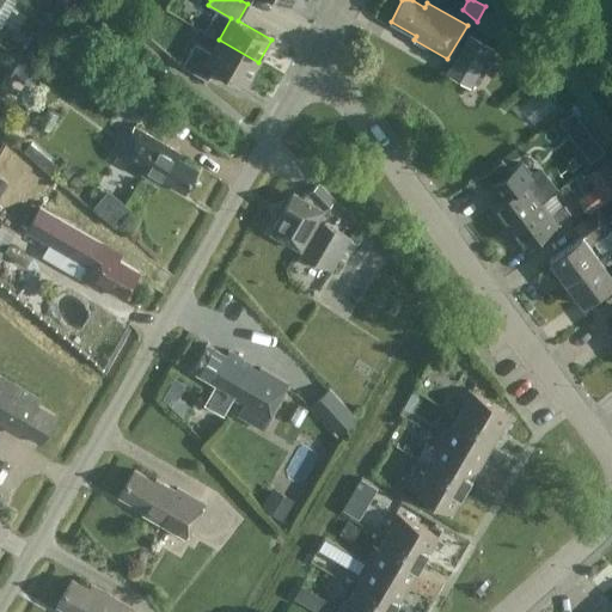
[(494,46),(469,31),(446,71),(471,85),(494,46)]
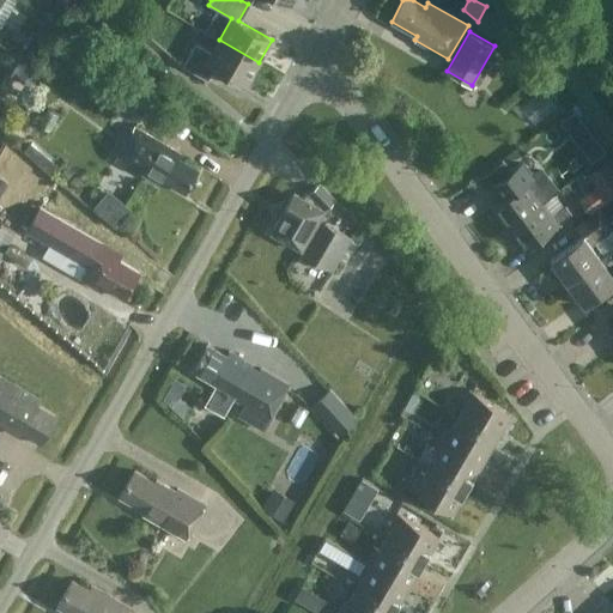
[(259,62),(219,40),(212,53),(195,43),(182,66),(207,80),(214,67),(246,85),(259,62)]
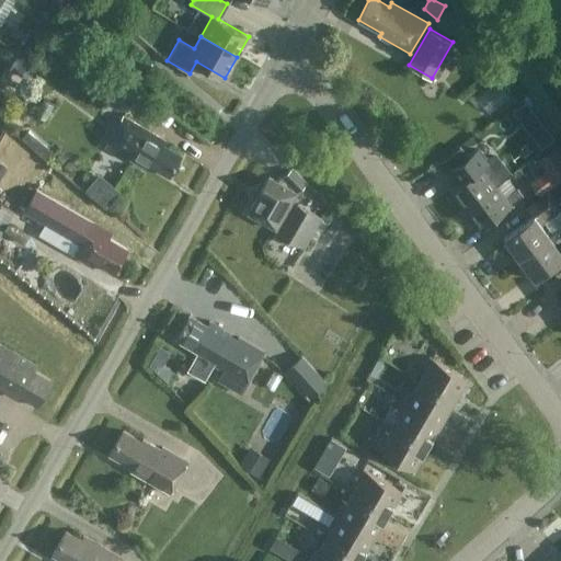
[(19,92),(35,64),(19,55),(3,82),(19,92)]
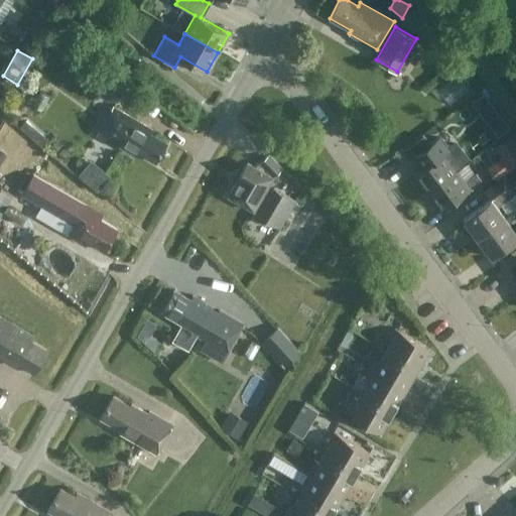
[(116,101),(123,88),(97,72),(90,85),(116,101)]
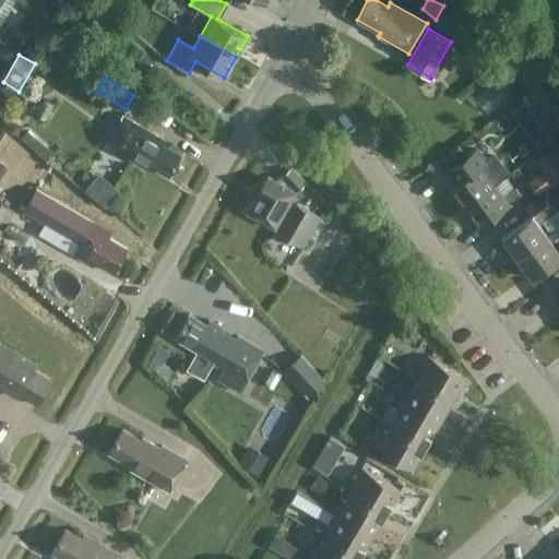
[(531,113),(523,103),(513,110),(521,121),(531,113)]
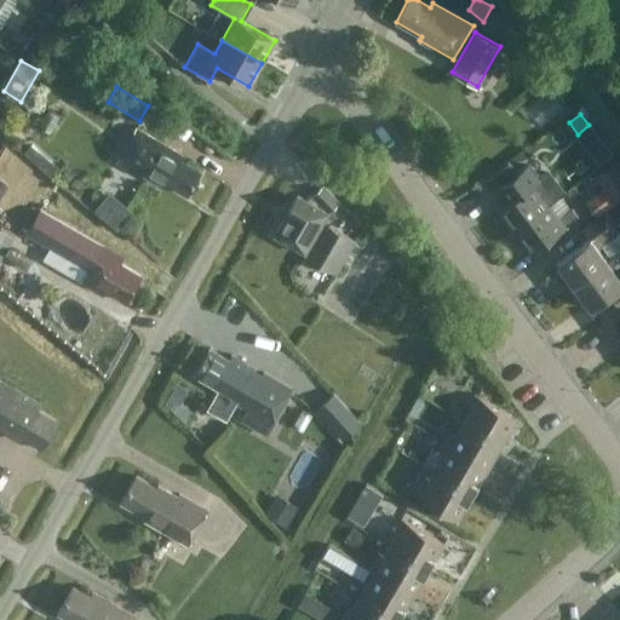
[(161,181),(185,194),(200,171),(181,159),(183,154),(135,127),(115,161),(139,174),(141,173),(159,184),(161,181)]
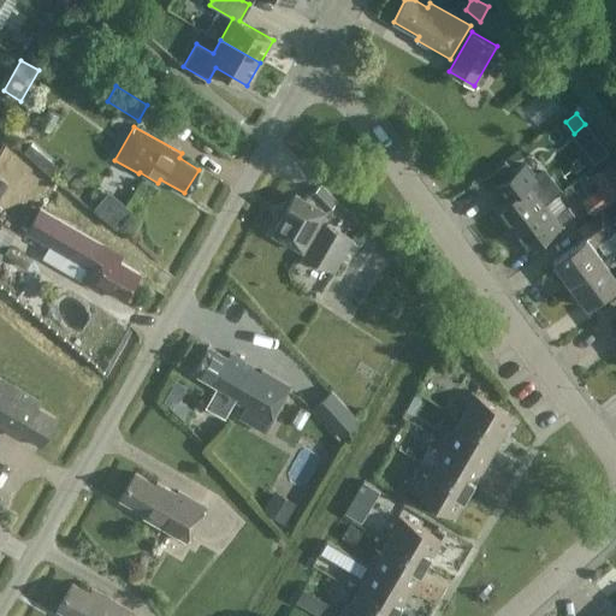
[(605,152),(597,140),(596,141),(585,148),(593,160),(604,153),(605,152)]
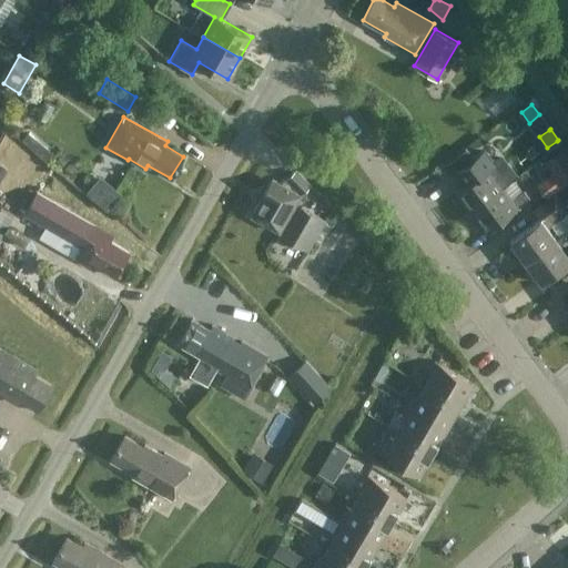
[(456,191),(472,211),(501,188),(493,175),(506,166),(500,159),(513,150),(504,139),(476,160),(484,171),(456,191)]
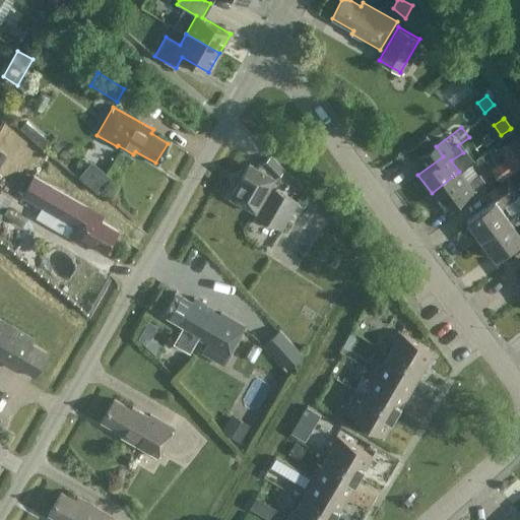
[(519,146),(513,137),(500,146),(507,156),(492,168),(500,179),(519,164),(519,146)]
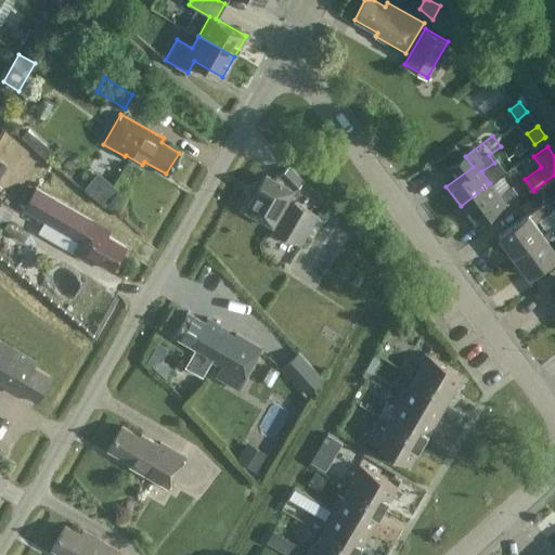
[(245,210),(273,227),(293,190),(266,175),(245,210)]
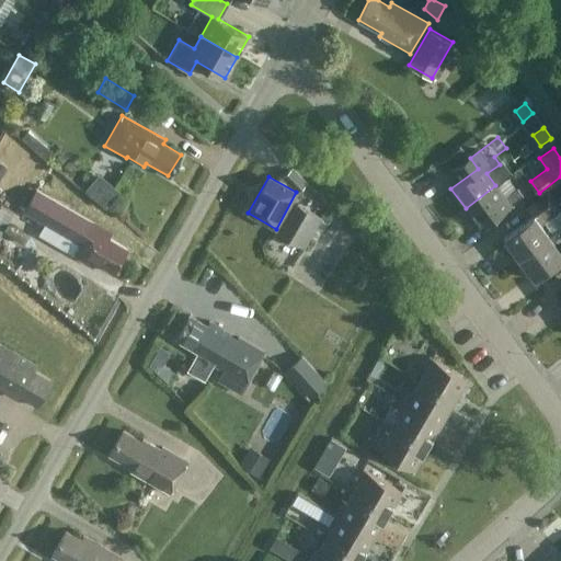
[(495,185),(466,208),(480,227),(523,195),(517,189),(504,197),(495,185)]
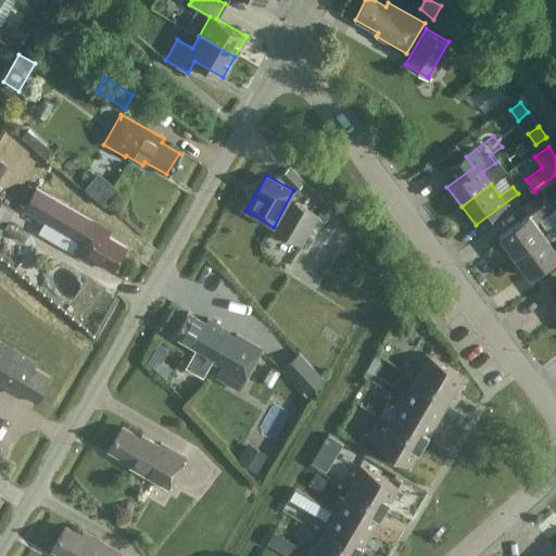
[(89,256),(112,269),(125,245),(108,236),(110,231),(36,188),(24,209),(46,222),(79,241),(74,251),(88,260),(89,256)]
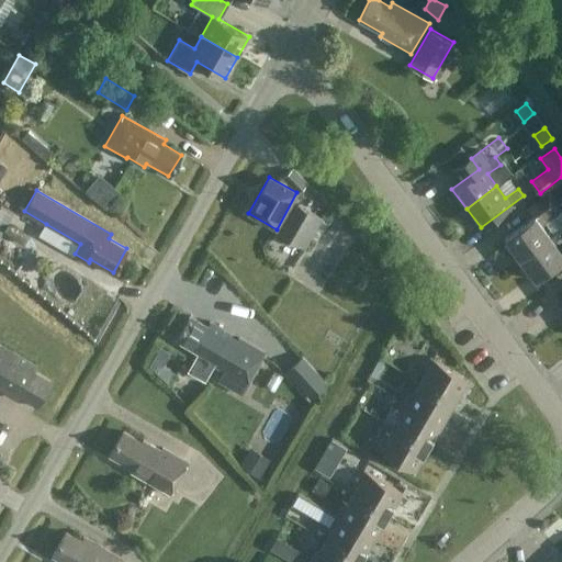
[(520,258),(550,236),(541,225),(561,209),(549,191),(527,206),(535,216),(504,238),(520,258)]
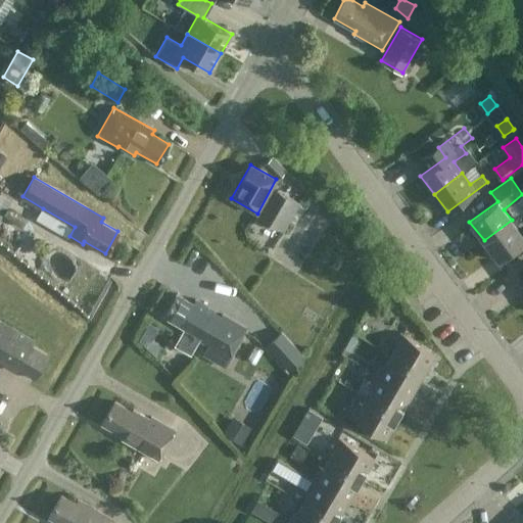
[(0,218),(13,197),(0,189),(0,218)]
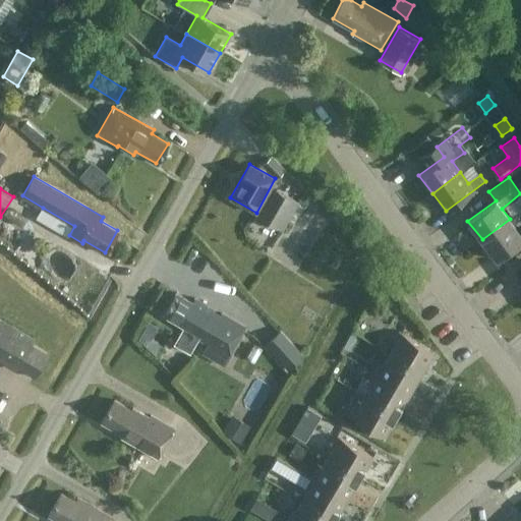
[(282,231),(298,201),(275,188),(258,218),(282,231)]
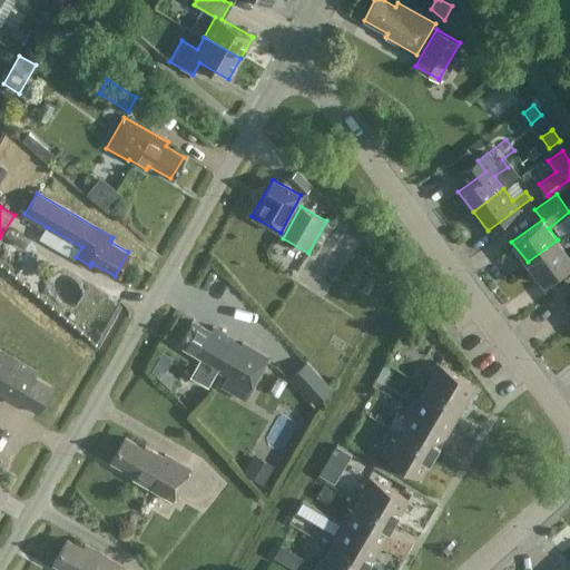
[(567,279),(569,276),(569,229),(558,239),(528,262),(543,283),(560,271),(567,279)]
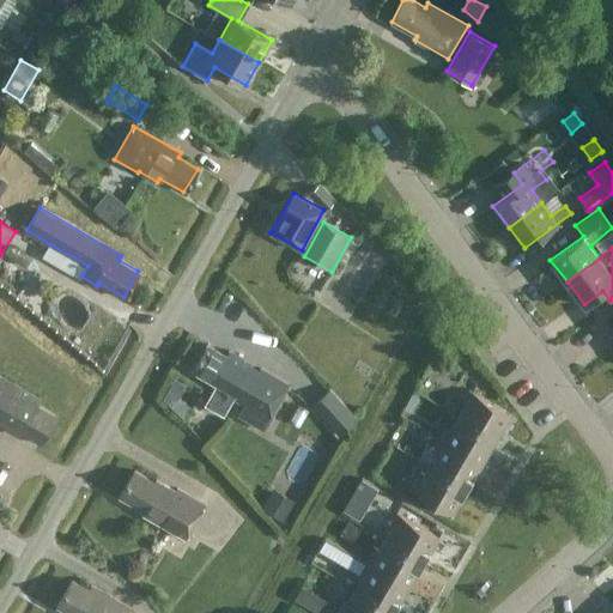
[(205,404),(224,414),(235,398),(269,418),(289,384),(229,351),(226,356),(206,345),(192,370),(217,384),(205,404)]
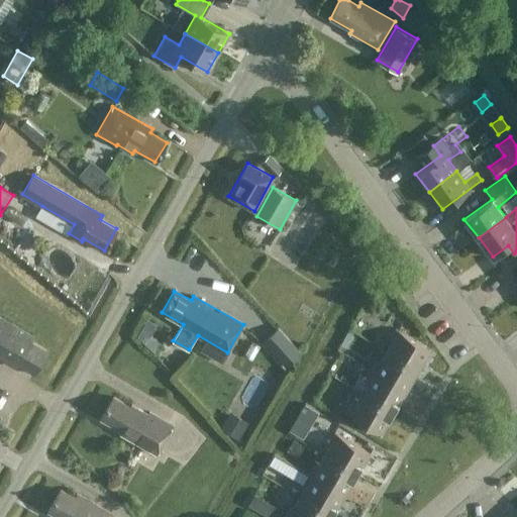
[(285,366),(302,349),(265,308),(246,324),(285,366)]
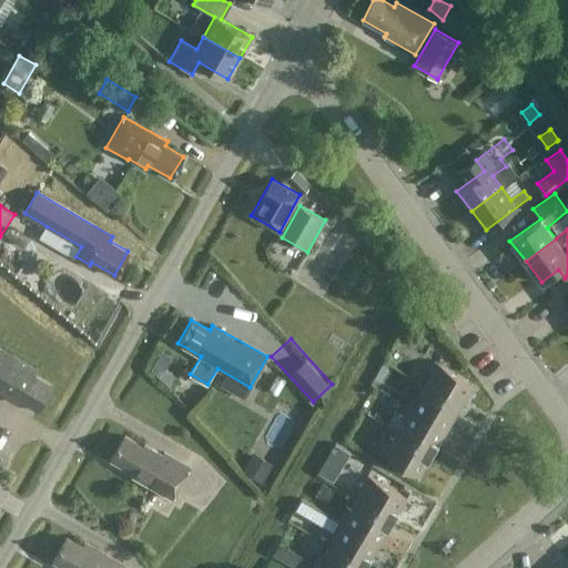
[(36,371),(17,359),(0,350),(0,392),(13,399),(14,396),(38,409),(51,385),(33,375),(36,371)]
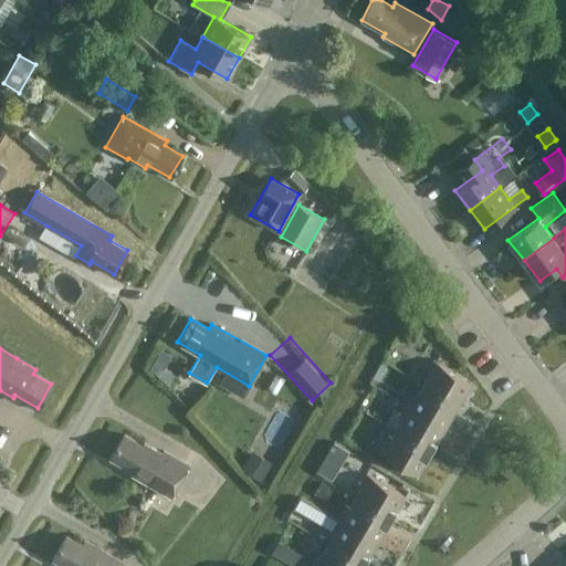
[(430,371),(422,384),(458,405),(471,381),(433,359),(427,370),(430,371)]
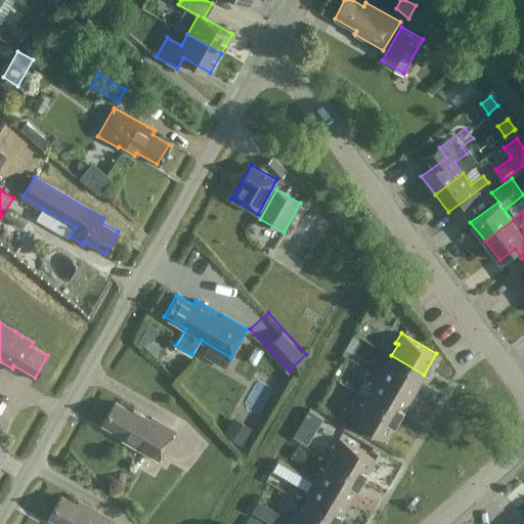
[(382,365),(376,376),(411,396),(424,375),(391,355),(384,367),(382,365)]
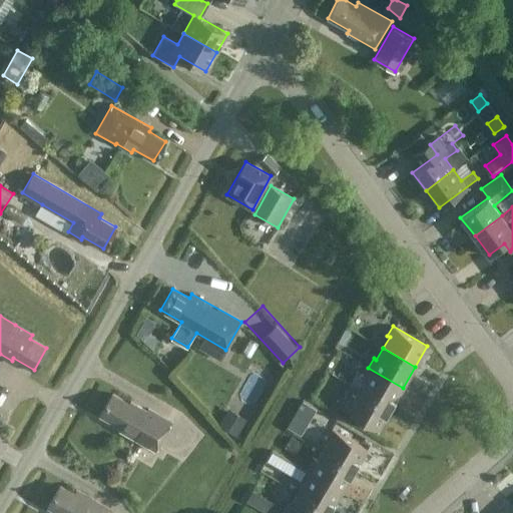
[(358,390),(390,409),(403,388),(368,368),(362,377),(365,379),(358,390)]
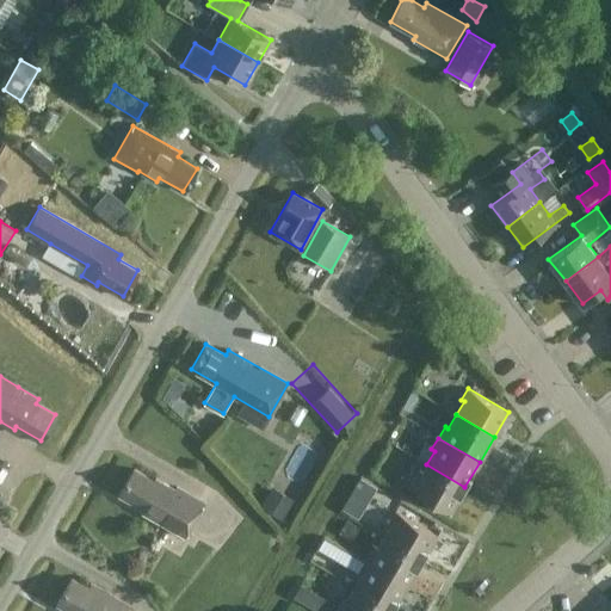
[(464,487),(426,464),(419,479),(415,476),(408,488),(450,512),(464,487)]
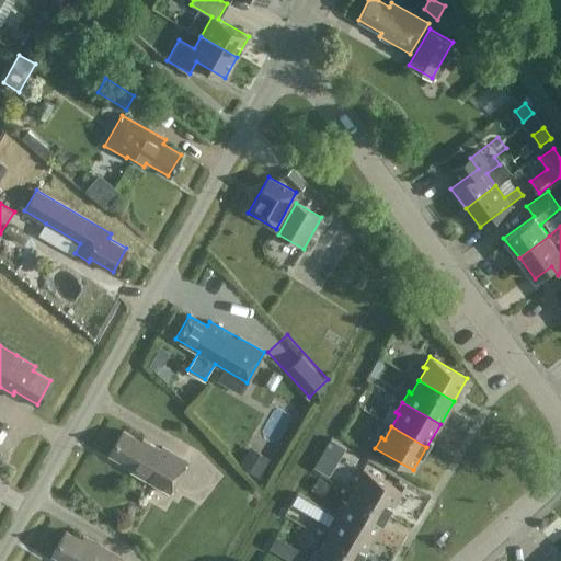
[(142,438),(140,441),(123,431),(110,454),(132,467),(129,470),(170,493),(187,461),(161,446),(160,448),(142,438)]
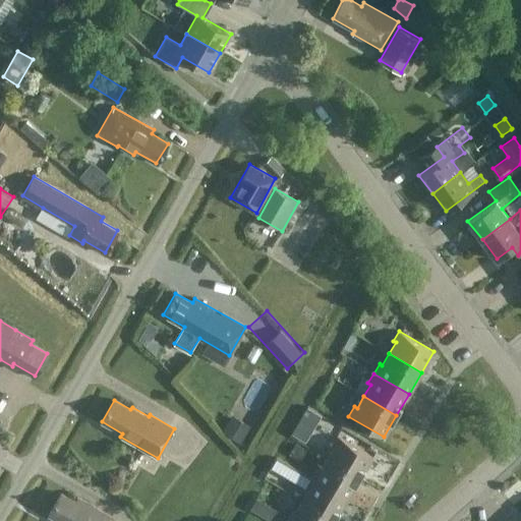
[(250,424),(232,414),(222,430),(240,442),(250,424)]
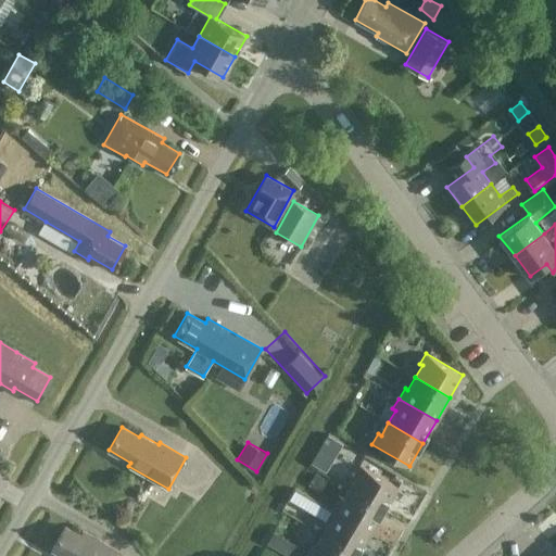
[(356,477),(350,489),(383,509),(397,487),(359,465),(353,475),(356,477)]
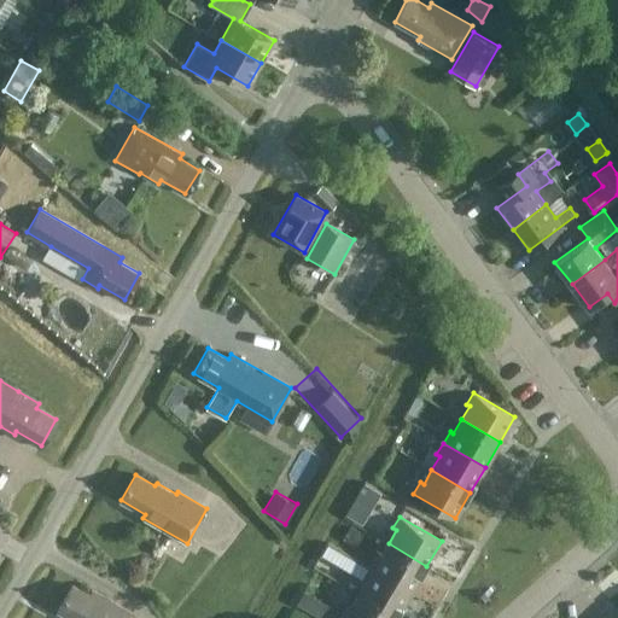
[(363,534),(349,525),(342,537),(356,547),(363,534)]
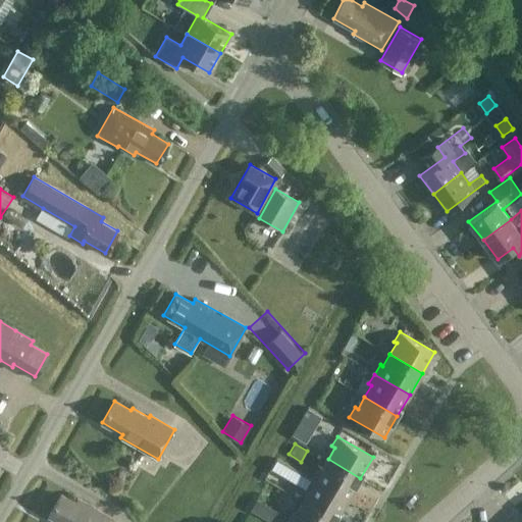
[(318,469),(312,478),(348,500),(360,478),(328,459),(321,471),(318,469)]
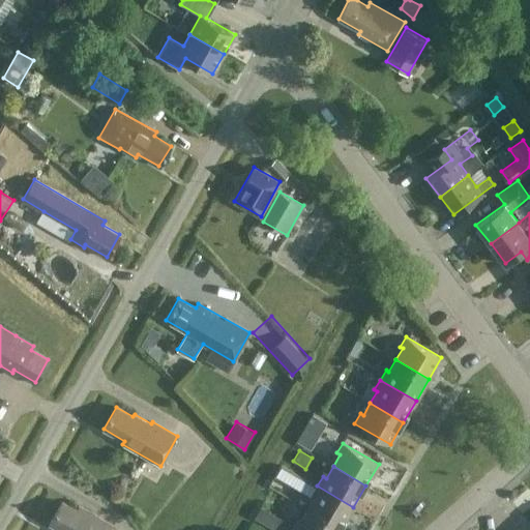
[(307,509),(341,529),(353,507),(317,486),(312,496),(315,498),(307,509)]
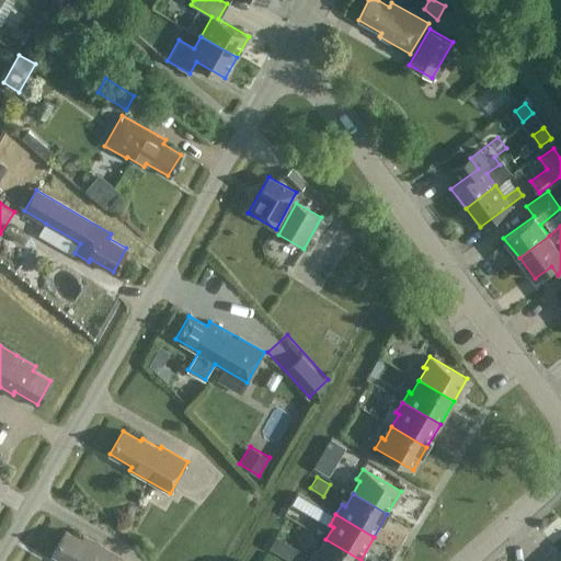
[(80,539),(66,530),(52,553),(64,560),(122,560),(124,559),(82,535),(80,539)]
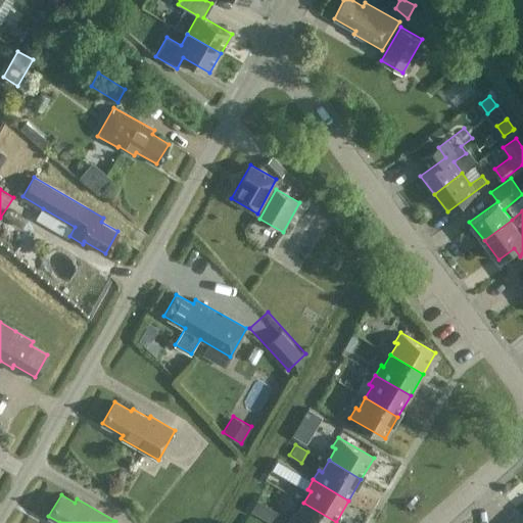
[(271,522),(279,522),(284,516),(256,500),(249,511),(271,522)]
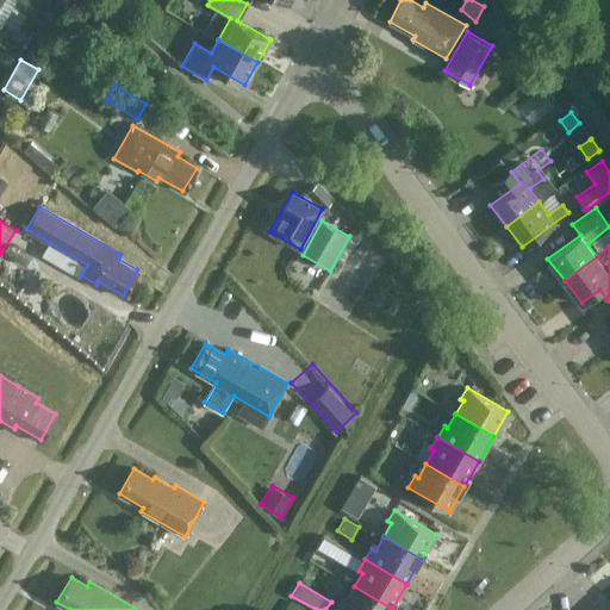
[(390,609),(392,609),(354,586),(346,599),(342,598),(335,609),(336,609),(390,609)]
